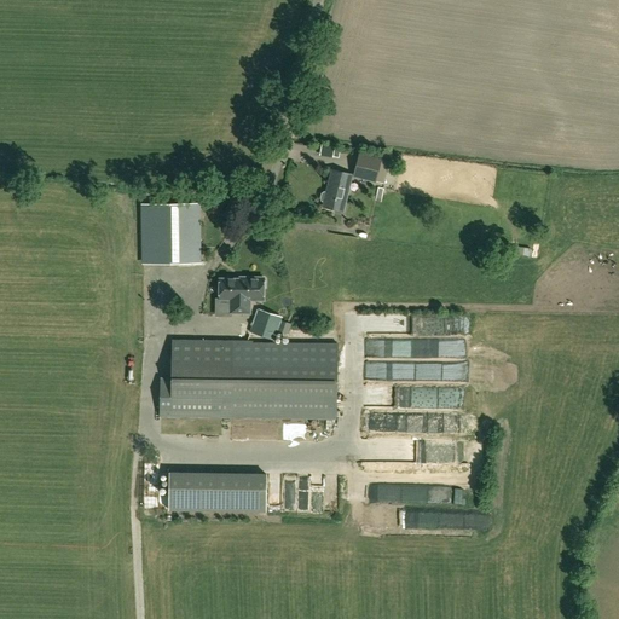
[(383,183),(387,171),(380,168),(382,158),(359,154),(353,177),(376,181),(383,183)]
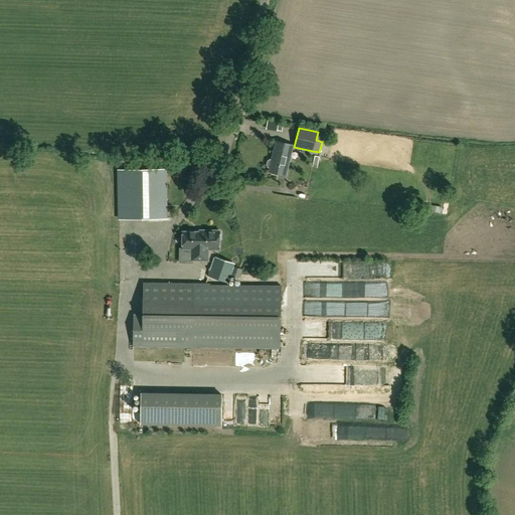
[(285,176),(293,145),(277,141),(272,161),(270,161),(268,162),(267,166),(268,169),(270,169),(269,172),(285,176)]
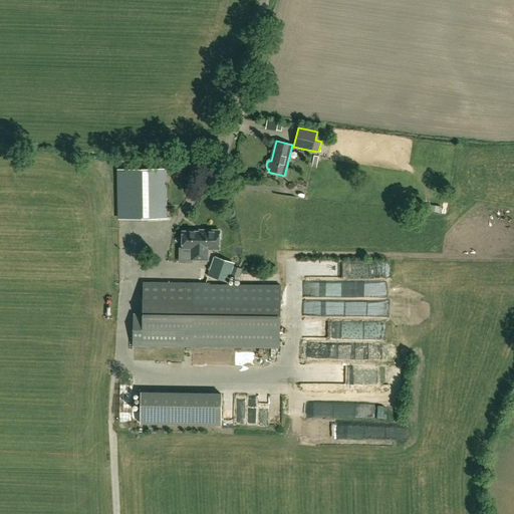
[(119,218),(166,217),(165,169),(118,170),(119,218)]
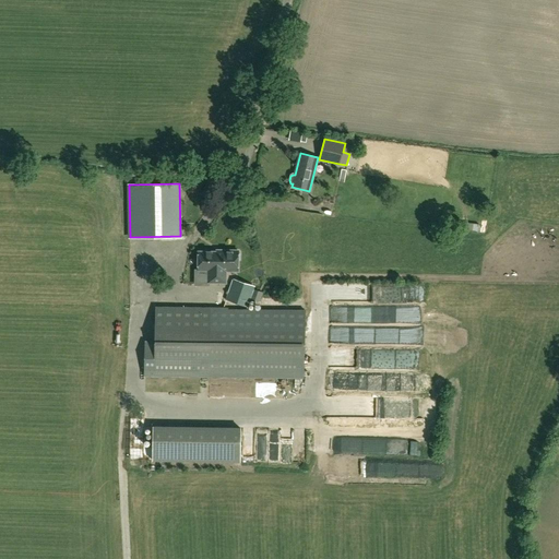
[(416,186),(414,193),(423,195),(424,187),(416,186)]
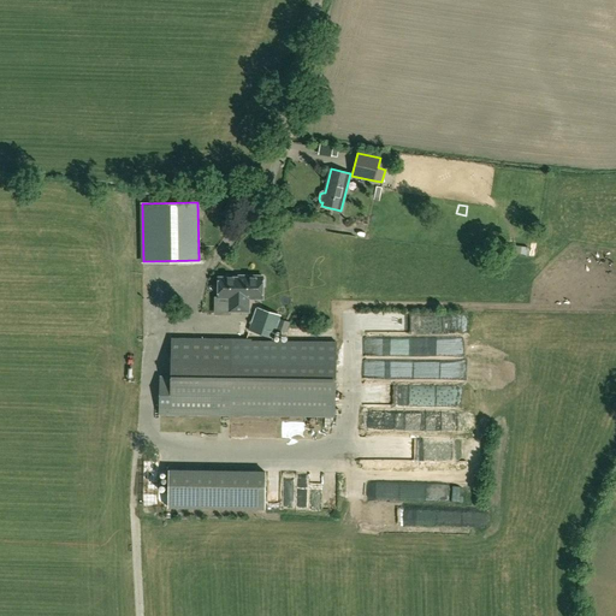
[(510,243),(495,242),(493,250),(509,252),(510,243)]
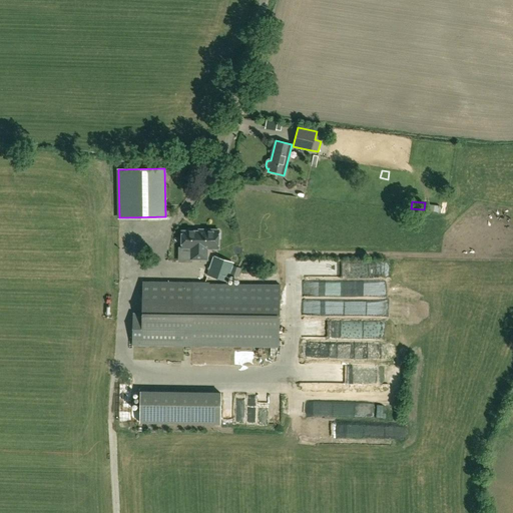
[(207,260),(207,248),(218,248),(218,238),(220,238),(220,232),(218,232),(218,230),(203,229),(203,231),(190,231),(190,229),(183,229),(183,231),(182,231),(181,248),(191,248),(190,260),(207,260)]
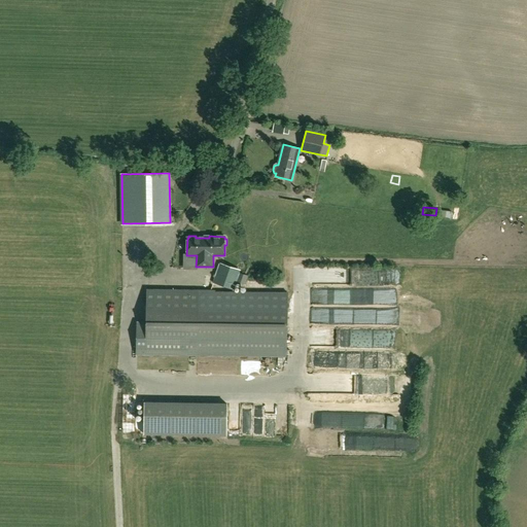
[(146,293),(145,322),(144,354),(286,357),(287,293),(285,293),(233,292),(237,282),(245,284),(248,276),(240,273),(241,270),(219,262),(217,269),(210,292),(199,292),(155,290),(146,290),(146,293)]
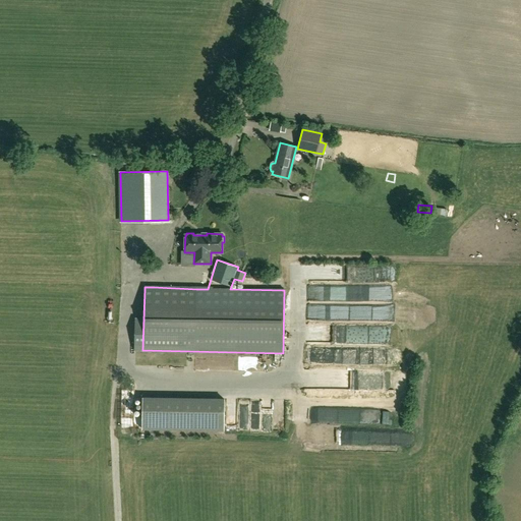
[(389,360),(390,349),(324,344),(325,329),(319,329),(317,346),(312,345),(311,355),(327,356),(327,352),(339,353),(339,357),(389,360)]
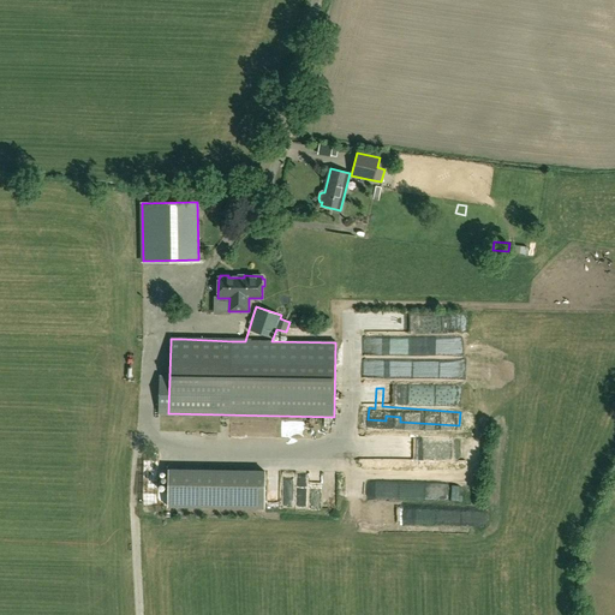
[(365,453),(399,454),(399,436),(378,436),(377,441),(365,441),(365,453)]
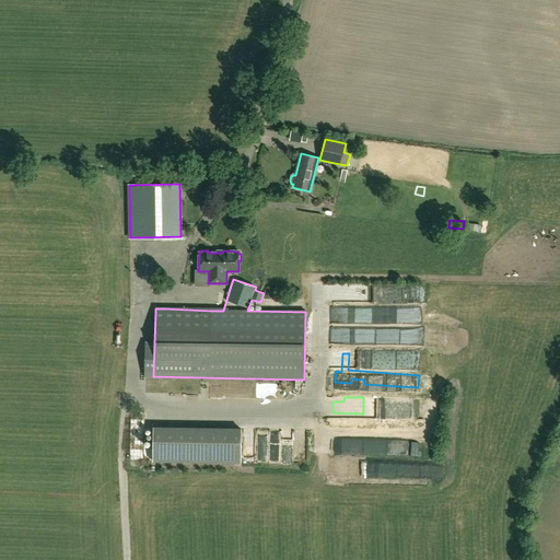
[(419,420),(434,420),(434,403),(418,403),(418,410),(419,410),(419,420)]
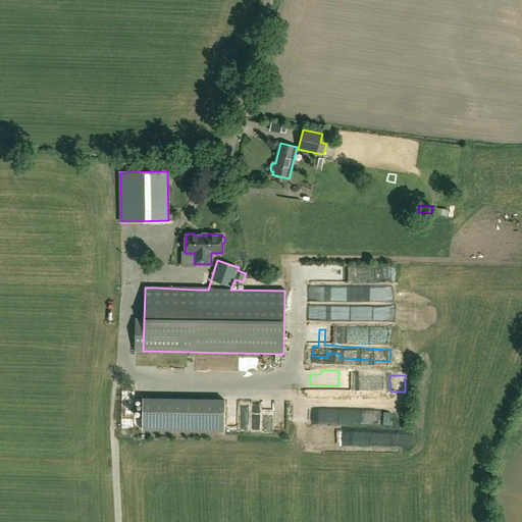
[(117,427),(129,429),(135,394),(122,392),(117,427)]
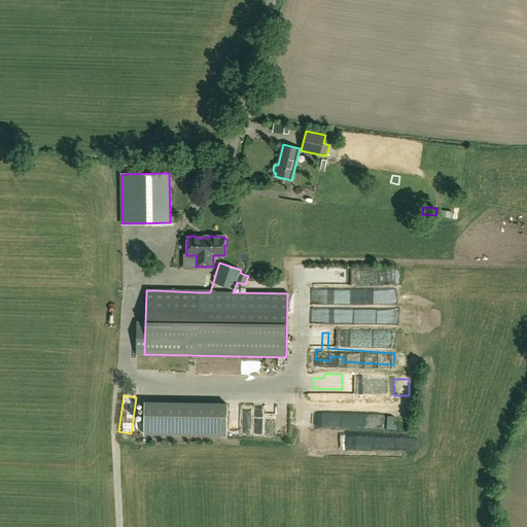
[(144,402),(143,434),(226,435),(227,405),(144,402)]
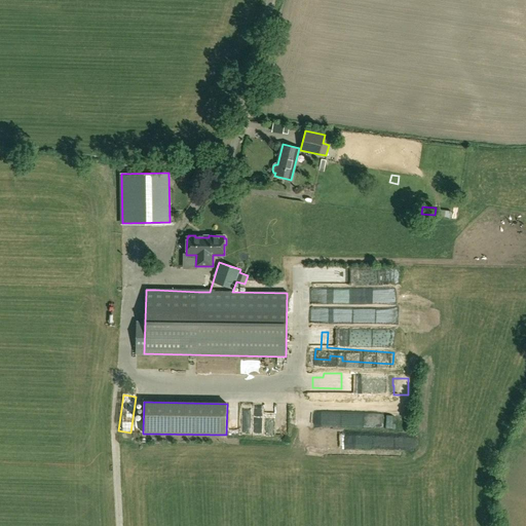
[(258,403),(258,426),(269,426),(269,436),(280,436),(280,414),(289,414),(290,407),(268,407),(269,403),(258,403)]
